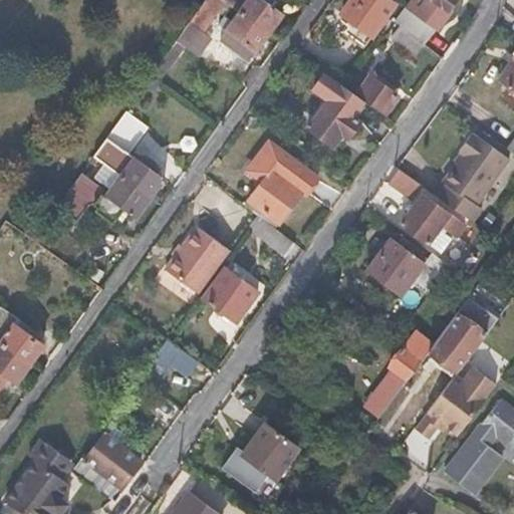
[(222,0),(205,0),(159,65),(167,70),(184,46),(195,54),(208,36),(201,30),(215,10),(222,0)]
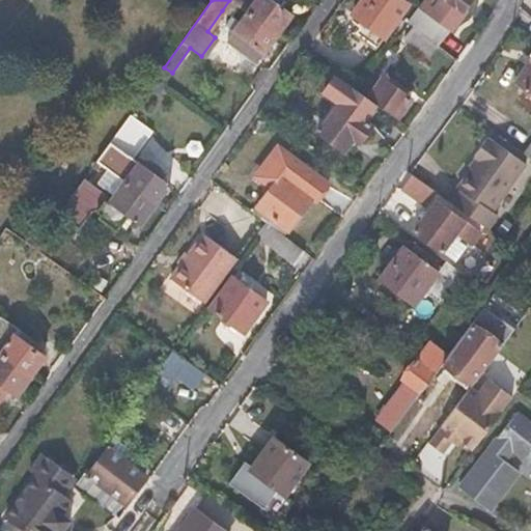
[(246,10),(231,0),(229,0),(222,10),(230,17),(238,22),(246,10)]
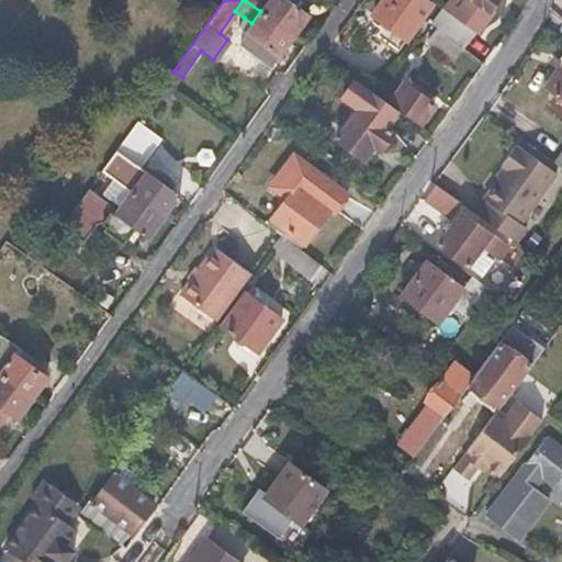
[(298,0),(270,0),(261,12),(293,36),(308,17),(294,6),(298,0)]
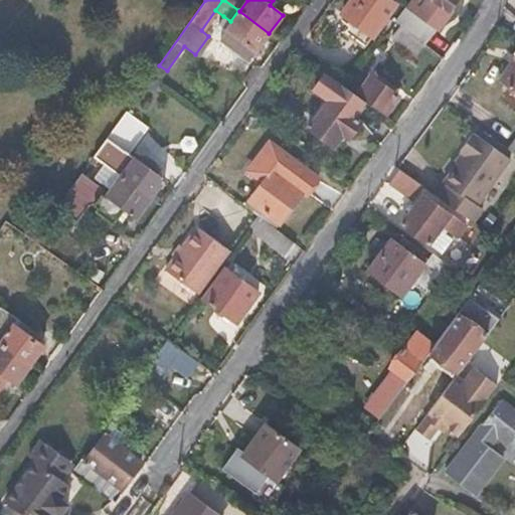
[(384,0),(350,0),(363,9),(353,23),(369,35),(392,5),(384,0)]
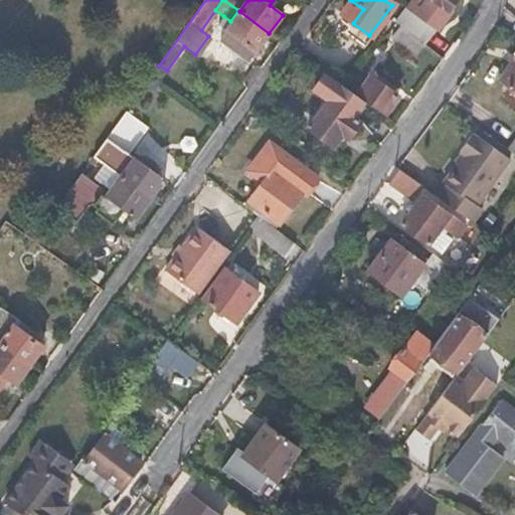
[(459,0),(428,0),(449,14),(459,0)]
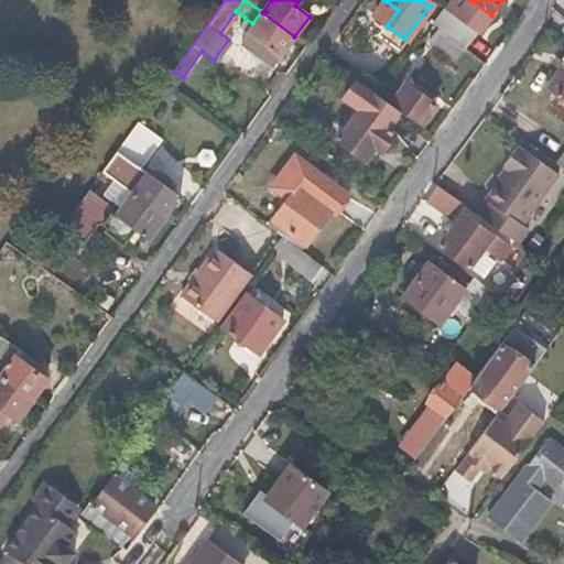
[(238,26),(246,32),(239,41),(272,66),(294,36),(262,12),(261,11),(252,23),(245,18),(238,26)]
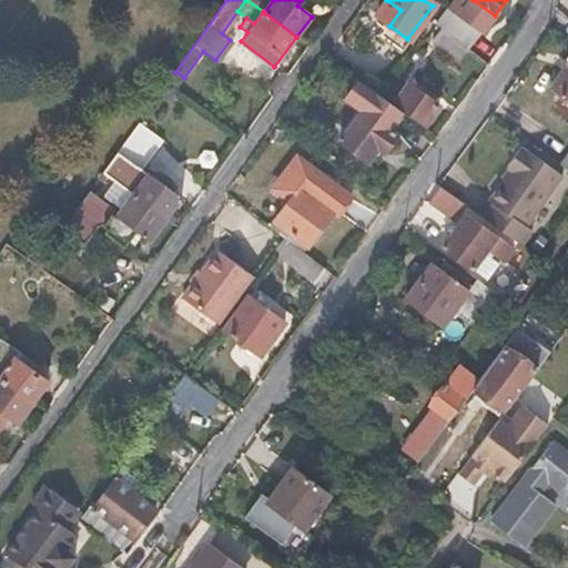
[(482,33),(458,17),(445,34),(468,51),(482,33)]
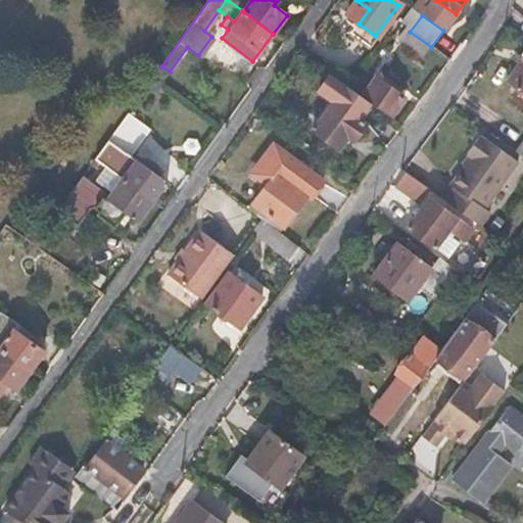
[(400,25),(391,38),(421,59),(431,47),(410,32),(400,25)]
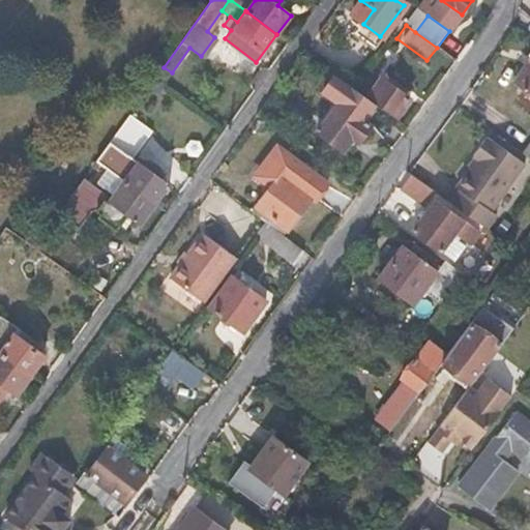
[(529,55),(527,60),(529,62),(516,83),(529,91),(529,55)]
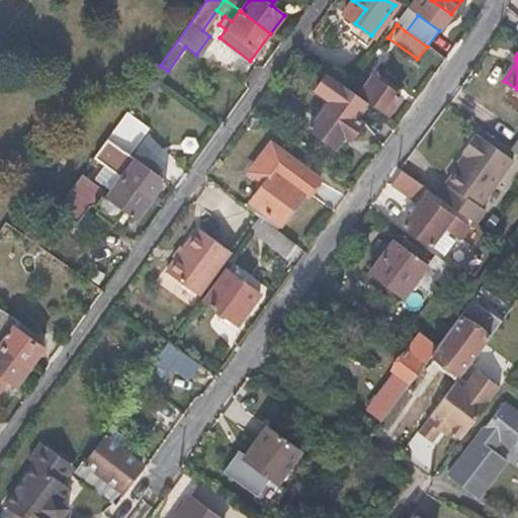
[(168,71),(160,66),(154,75),(161,80),(168,71)]
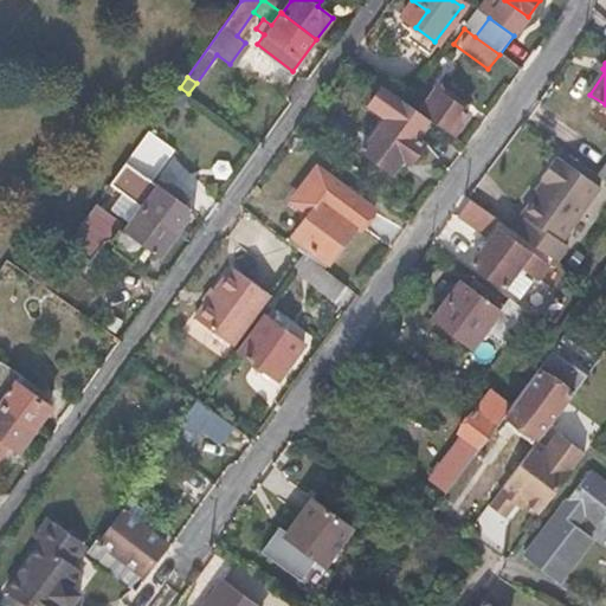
[(424,85),(411,103),(453,135),(466,117),(424,85)]
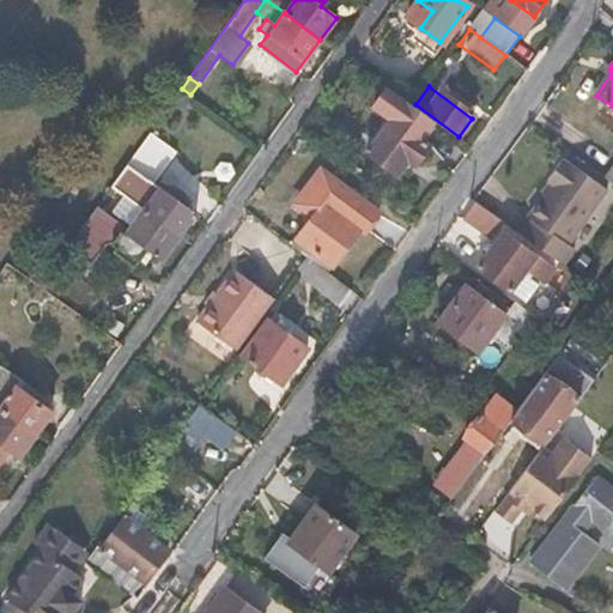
[(413,109),(405,103),(366,155),(396,176),(407,162),(414,168),(429,149),(420,141),(434,123),(413,109)]
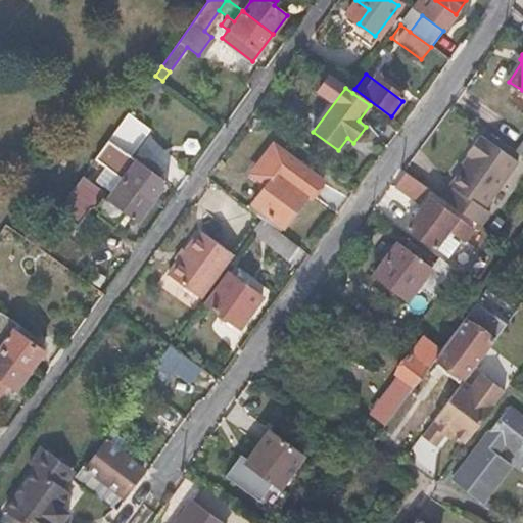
[(124,120),(95,160),(122,180),(151,201),(164,183),(157,178),(163,170),(142,154),(136,162),(126,154),(141,133),(124,120)]
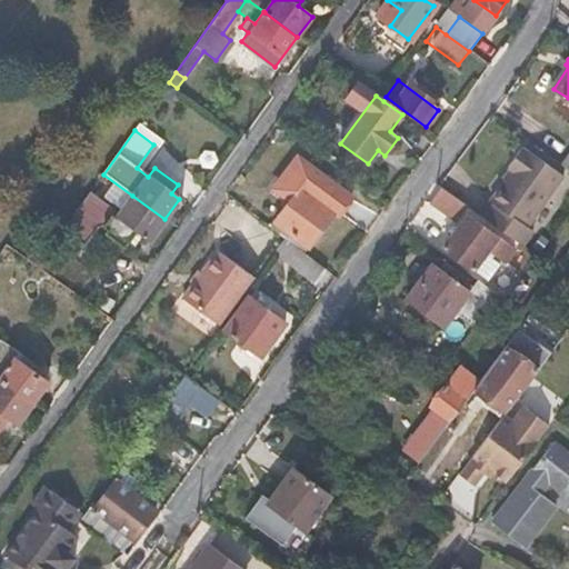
[(568,149),(559,165),(568,171),(568,149)]
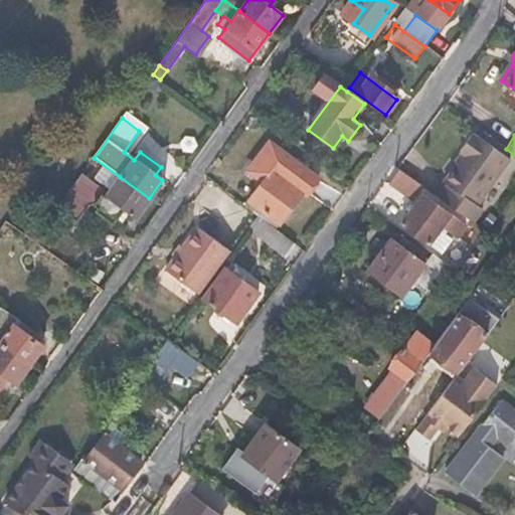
[(473,152),(480,156),(463,180),(487,198),(513,162),(482,139),(473,152)]
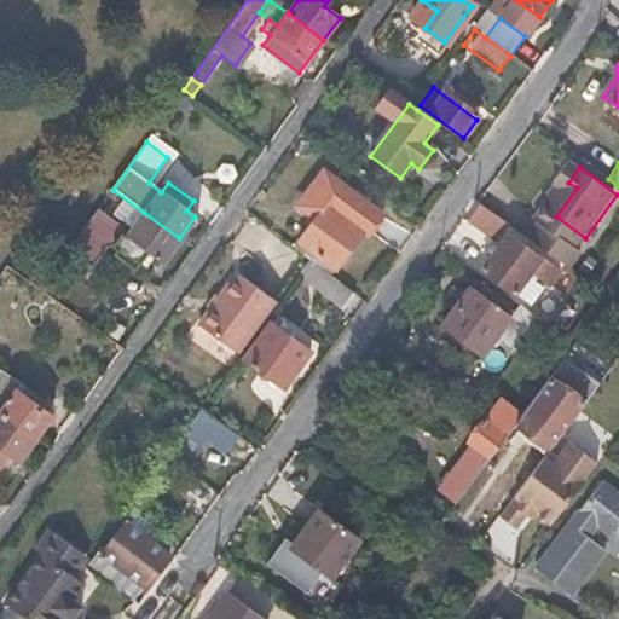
[(302,210),(316,220),(299,243),(335,270),(363,232),(368,236),(383,215),(323,173),(311,190),(314,194),(302,210)]
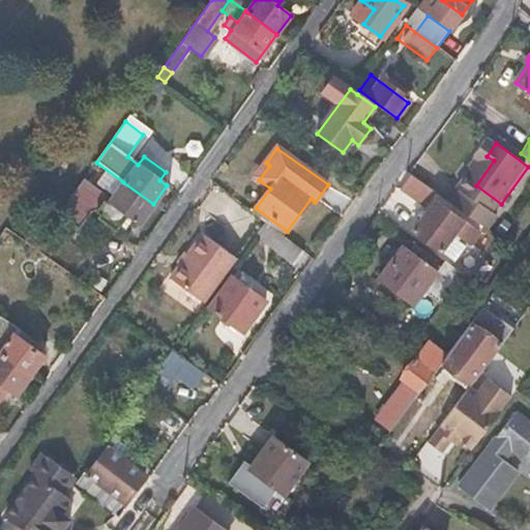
[(411,177),(403,189),(423,204),(432,192),(411,177)]
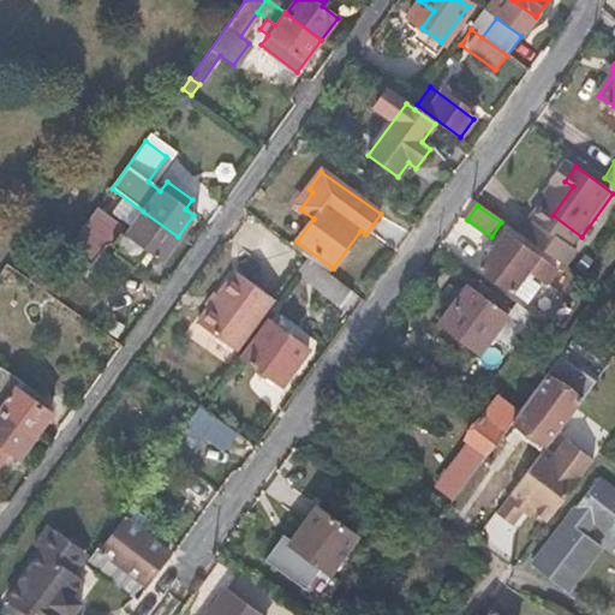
[(130,231),(99,207),(69,249),(93,266),(107,245),(111,245),(117,249),(113,254),(133,269),(148,249),(161,260),(178,237),(143,212),(130,231)]
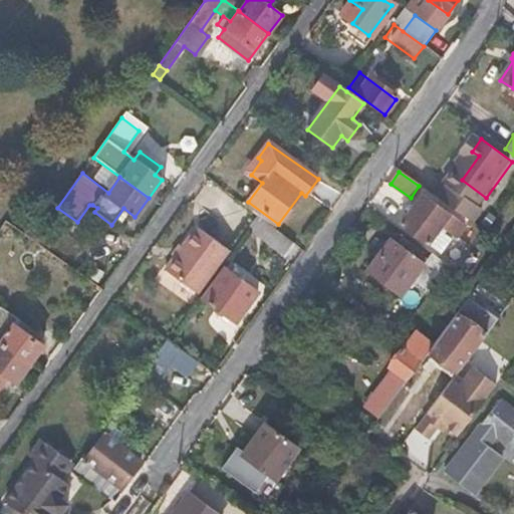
[(451,190),(442,203),(484,233),(494,220),(451,190)]
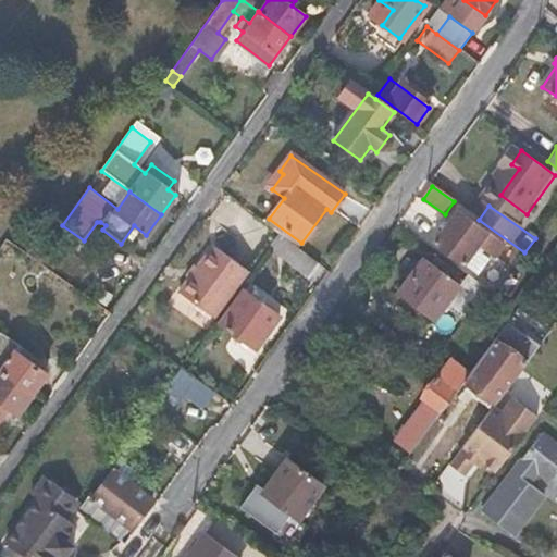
[(457,213),(433,246),(463,268),(479,247),(492,256),(499,245),(457,213)]
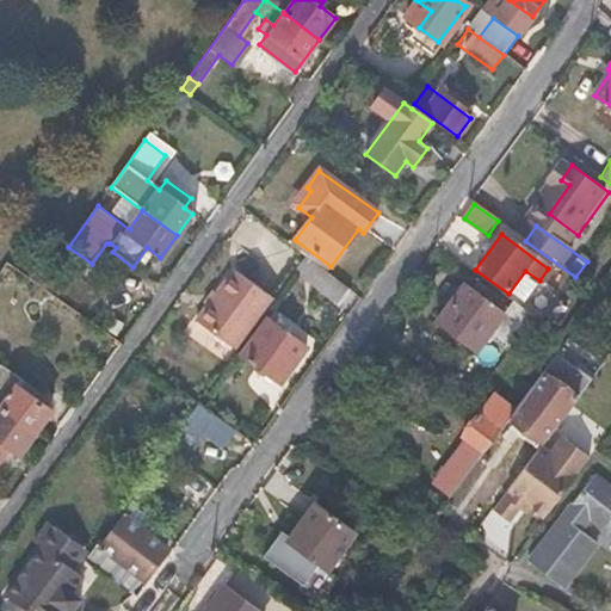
[(304,257),(292,273),(338,304),(349,290),(304,257)]
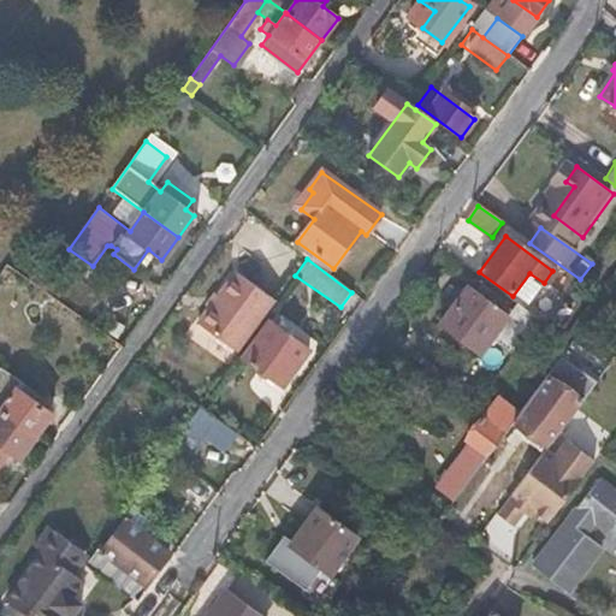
[(276,303),(235,273),(196,326),(237,356),(276,303)]
